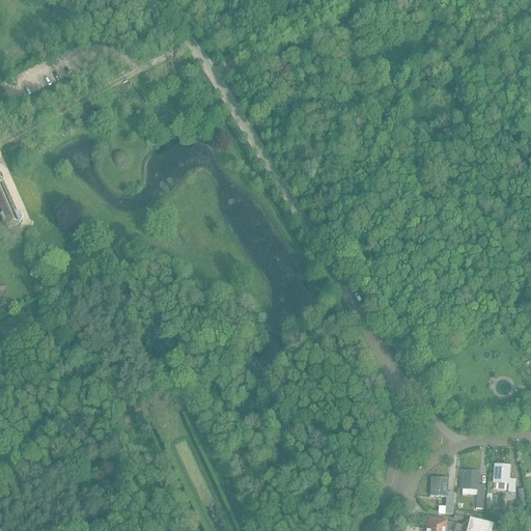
[(20,215),(14,214),(0,185),(4,179),(1,174),(0,173),(0,210),(9,230),(19,225),(22,220),(20,215)]
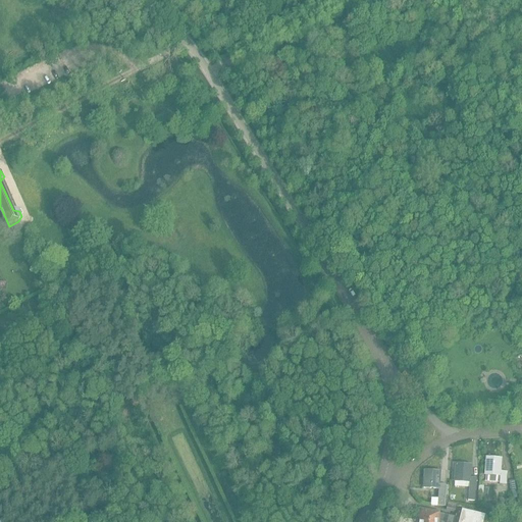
[(500,482),(506,483),(507,471),(501,471),(502,458),(486,456),(484,473),(501,475),(500,482)]
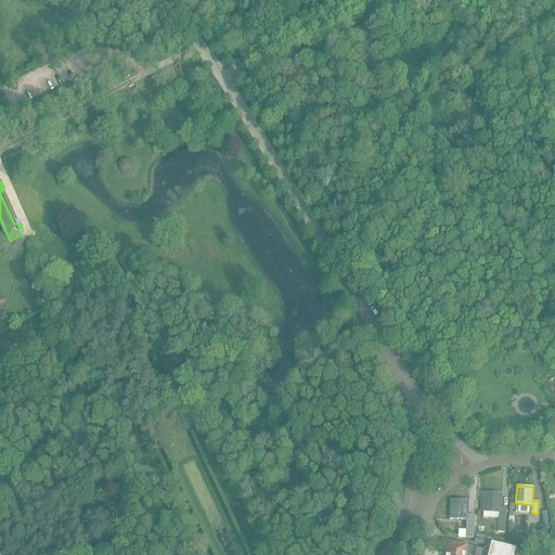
[(498,532),(505,533),(506,521),(507,508),(500,507),(501,493),(485,492),(482,511),(500,512),(498,532)]
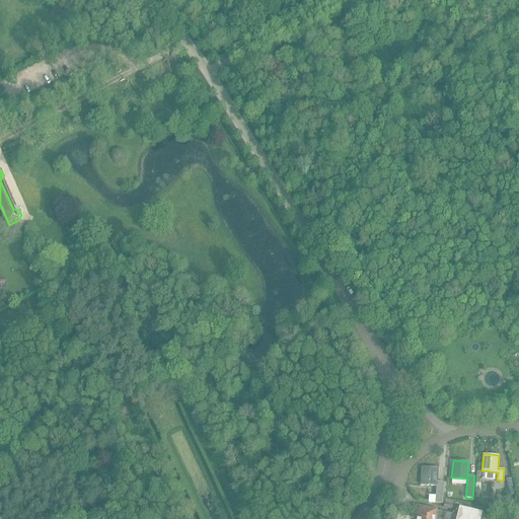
[(442,504),(444,504),(445,493),(443,493),(444,479),(437,479),(438,468),(423,467),(421,485),(436,486),(435,502),(442,503),(442,504)]
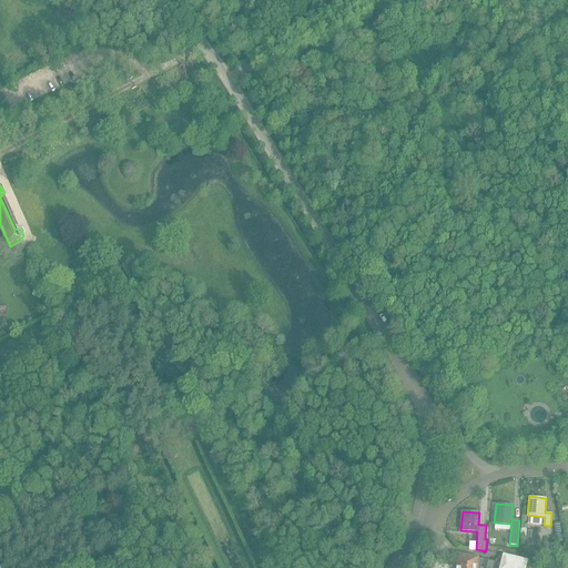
[(485,556),(494,558),(497,549),(488,546),(485,556)]
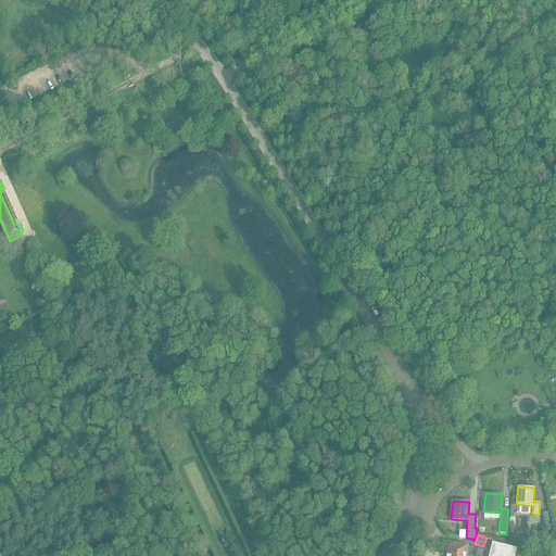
[(488,544),(485,551),(468,546),(468,545),(447,543),(445,555),(517,555),(519,552),(488,544)]
